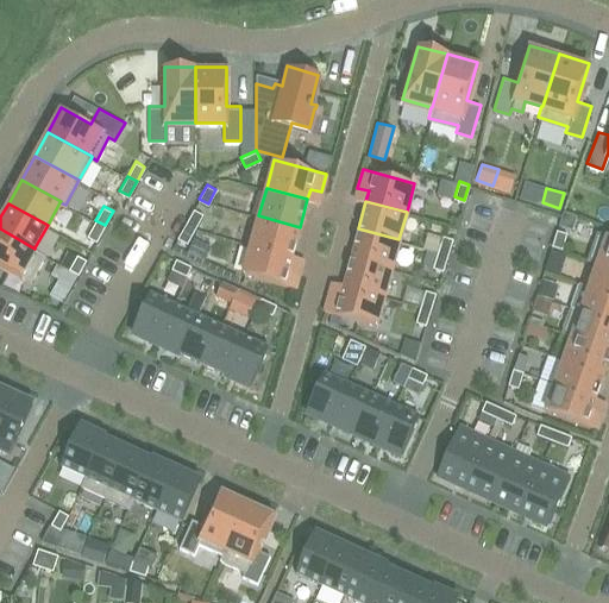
[(195,227),(203,213),(194,207),(186,223),(195,227)]
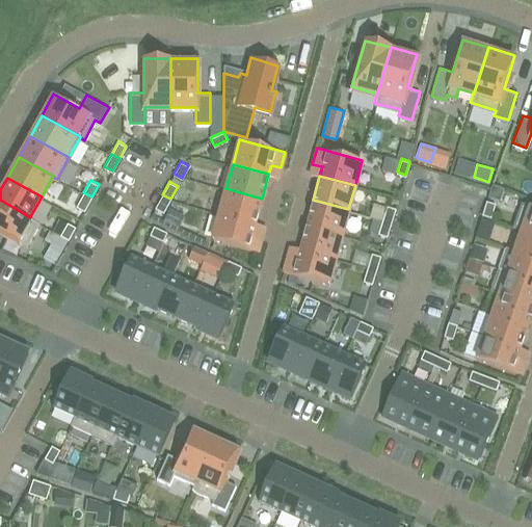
[(225,188),(219,212),(256,222),(262,199),(225,188)]
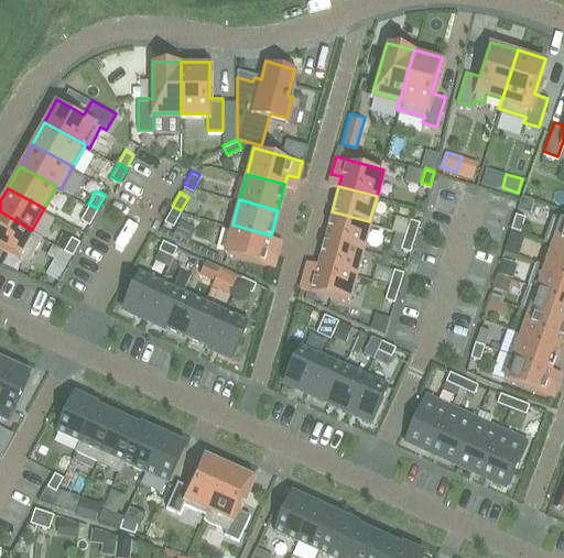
[(88,204),(80,217),(89,222),(97,208),(88,204)]
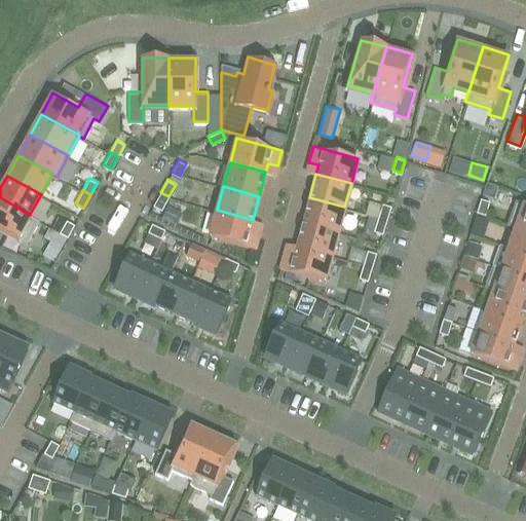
[(161,209),(168,196),(160,192),(153,205),(161,209)]
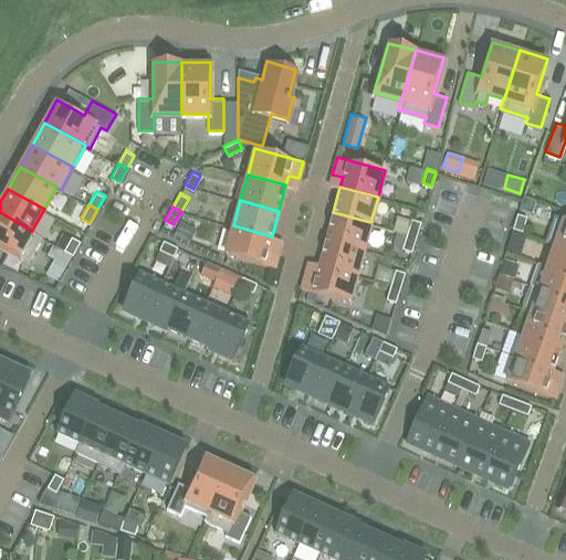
[(517,211),(513,226),(522,229),(526,214),(517,211)]
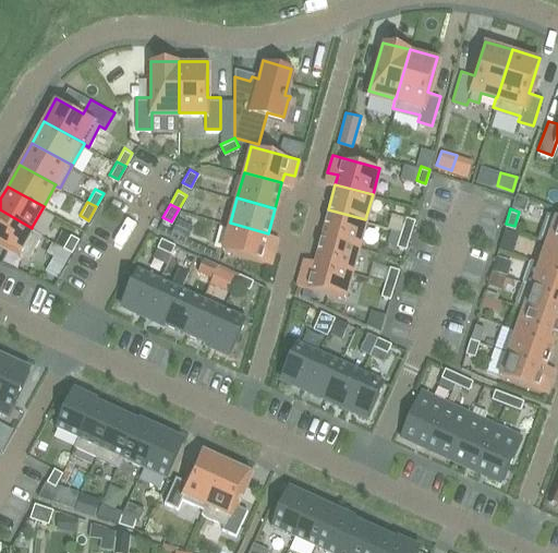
[(41,232),(32,227),(32,228),(0,209),(0,240),(28,255),(41,232)]
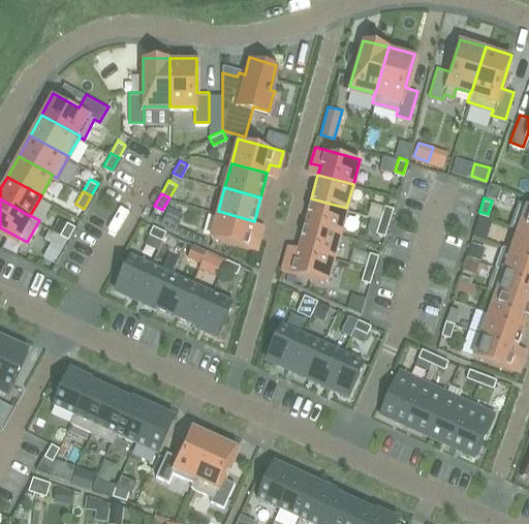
[(311,198),(305,222),(340,233),(346,208),(311,198)]
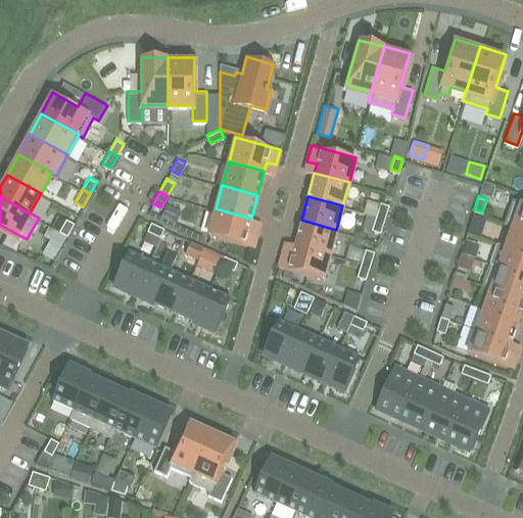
[(522,200),(513,197),(504,221),(513,224),(522,227),(522,200)]
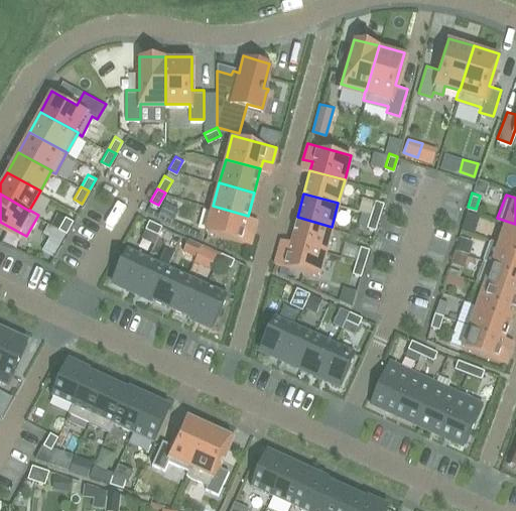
[(384,201),(375,198),(371,212),(379,215),(384,201)]
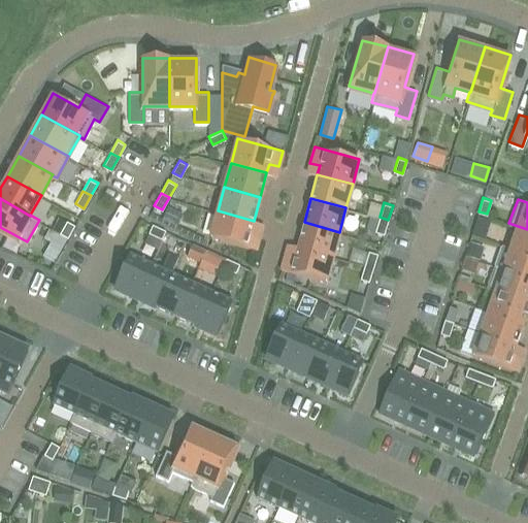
[(254,221),(218,210),(210,235),(256,248),(260,232),(251,229),(254,221)]
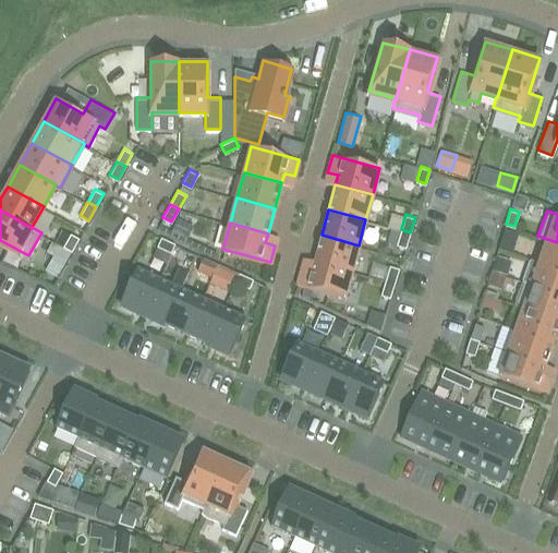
[(519,231),(505,227),(501,236),(500,239),(514,243),(519,231)]
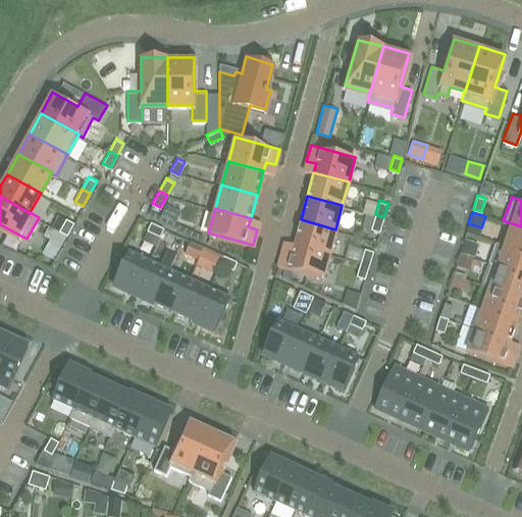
[(383,217),(375,214),(371,227),(379,230),(383,217)]
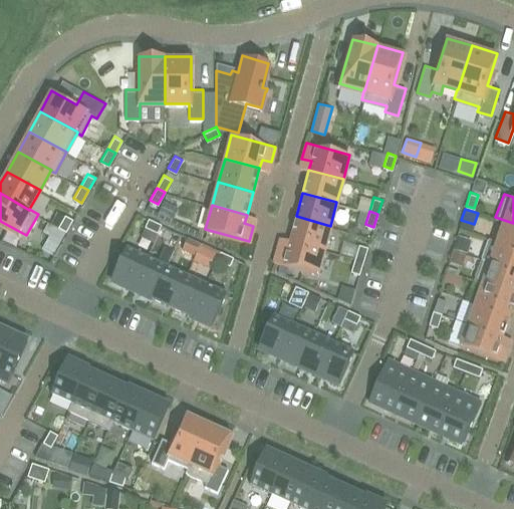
[(65,214),(58,226),(66,230),(73,218),(65,214)]
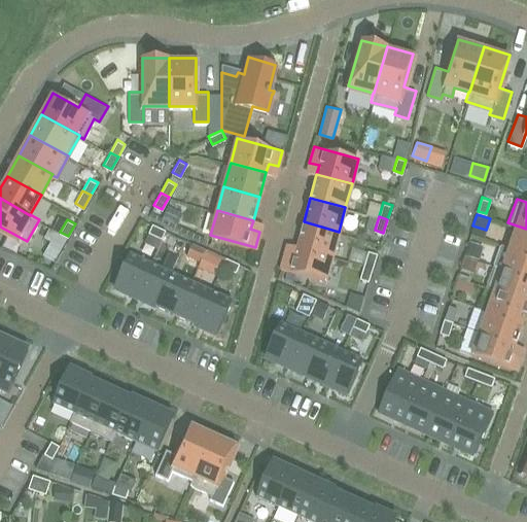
[(304,221),(296,245),(332,255),(339,232),(304,221)]
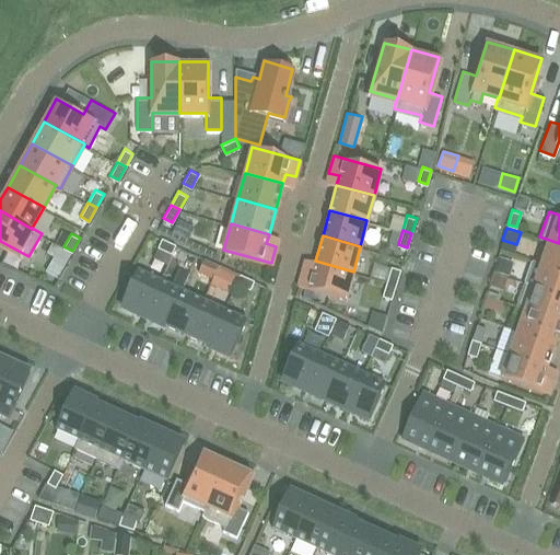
[(175,243),(162,236),(158,245),(172,252),(175,243)]
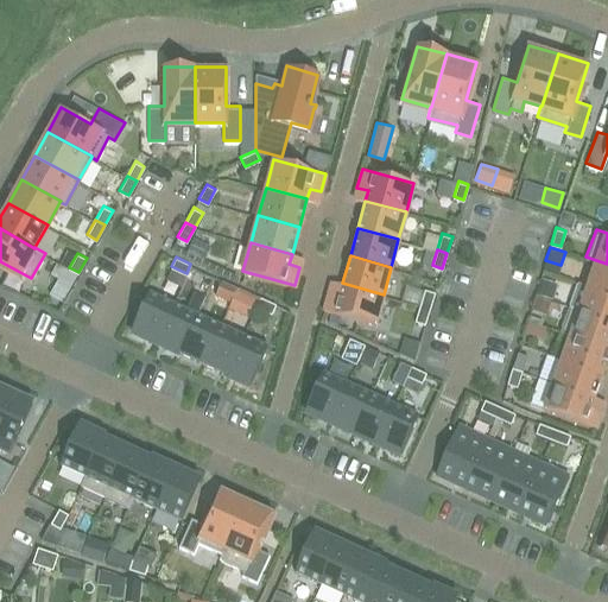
[(77,272),(69,267),(57,260),(51,271),(71,283),(77,272)]
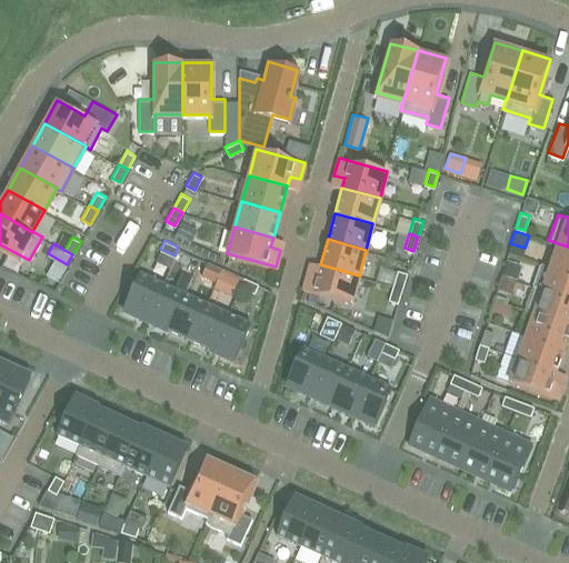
[(568,272),(568,247),(558,243),(550,265),(568,272)]
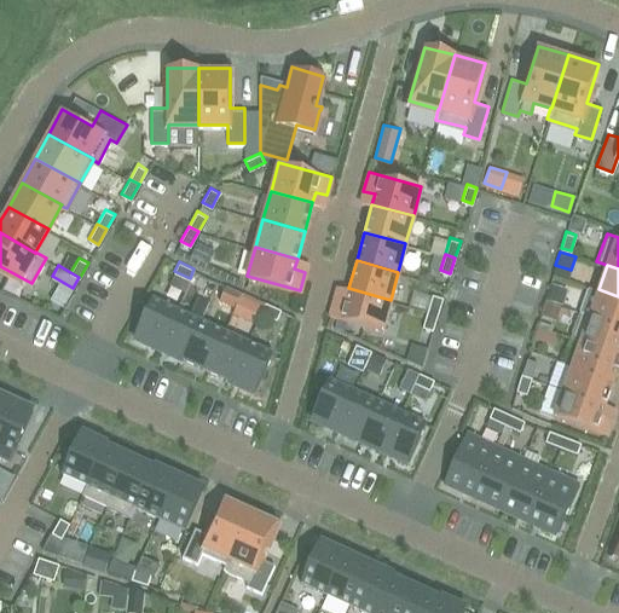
[(566,287),(551,282),(547,296),(561,301),(566,287)]
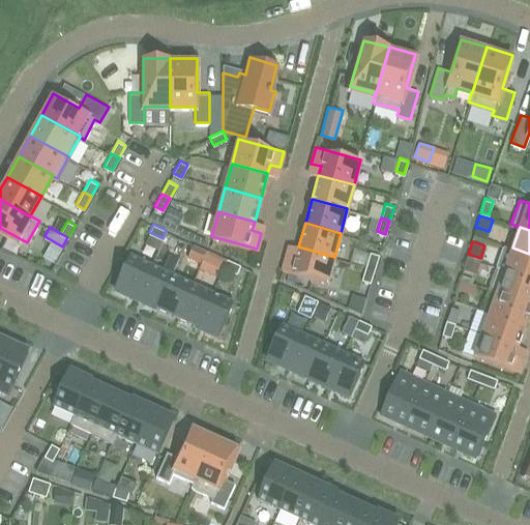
[(187,255),(201,262),(207,249),(194,242),(187,255)]
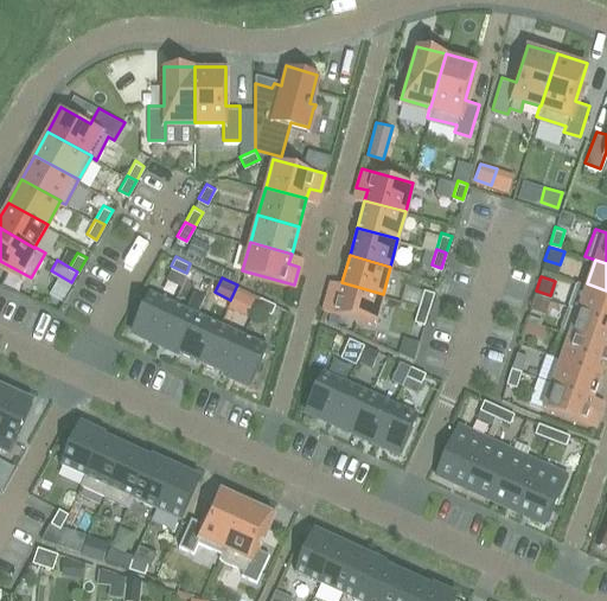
[(383,294),(342,282),(339,293),(328,289),(323,308),(375,323),(383,294)]
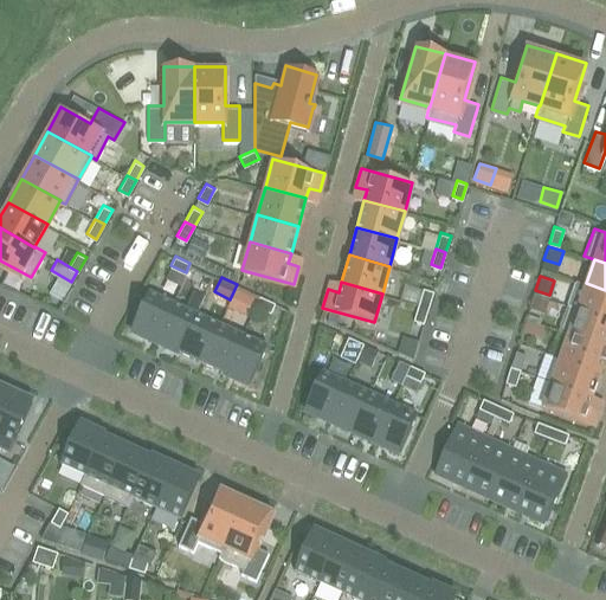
[(578,308),(605,317),(605,290),(586,283),(578,305),(578,308)]
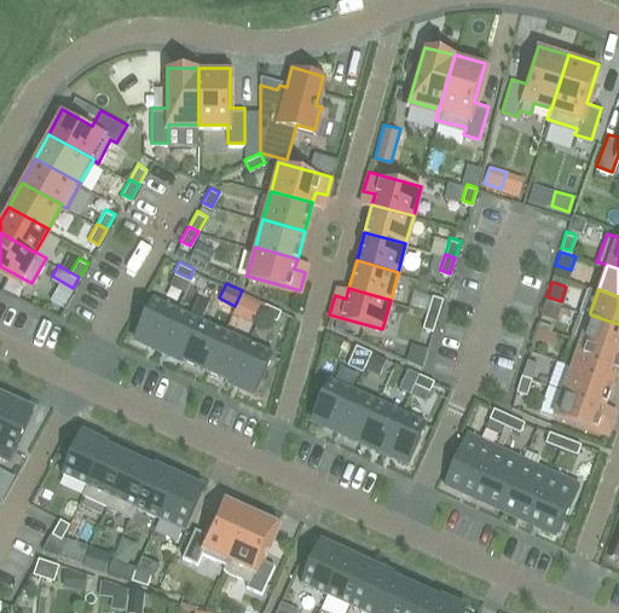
[(443,296),(433,293),(427,310),(438,312),(443,296)]
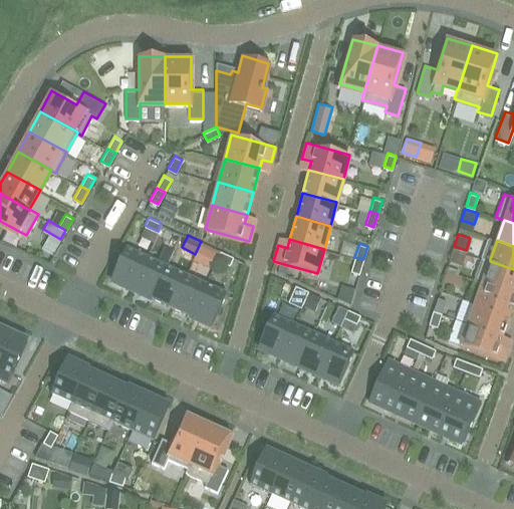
[(132,287),(147,254),(126,244),(111,277),(132,287)]
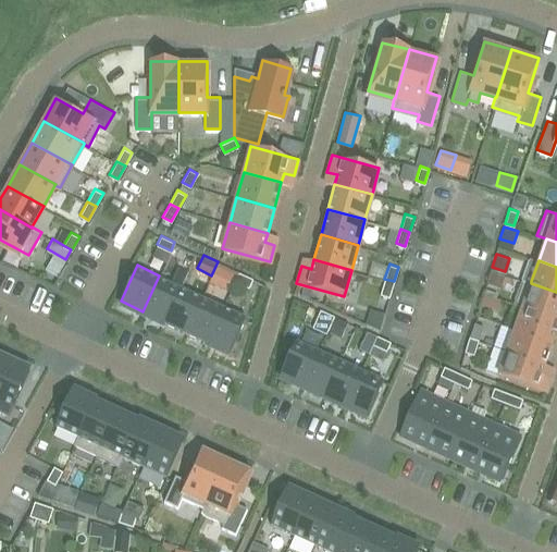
[(489,280),(499,283),(503,273),(493,270),(489,280)]
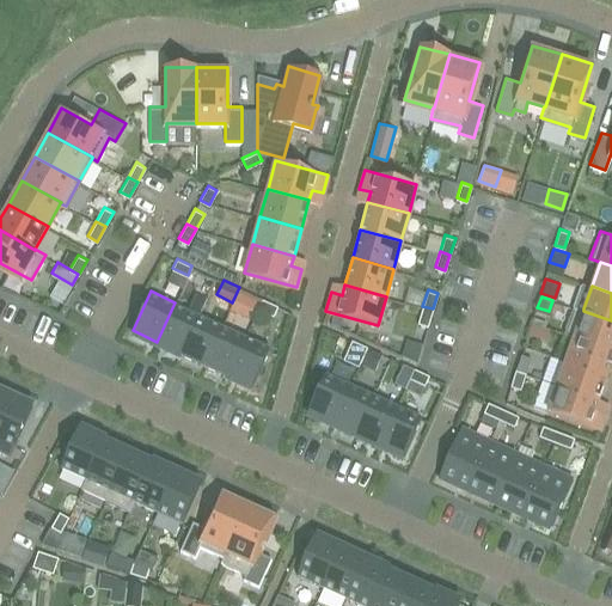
[(277,305),(262,298),(258,307),(273,314),(277,305)]
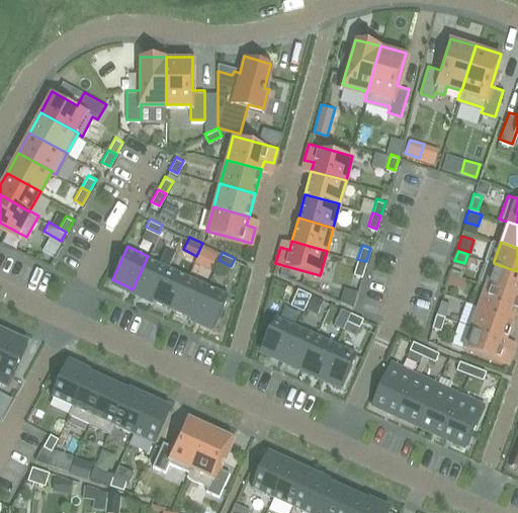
[(153,298),(168,265),(148,256),(133,289),(153,298)]
